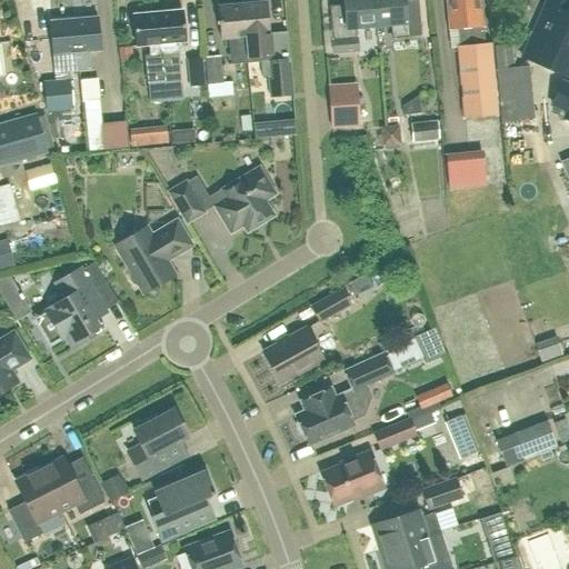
[(341,0),(342,7),(329,8),(333,55),(357,53),(355,28),(376,27),(372,0),(341,0)]
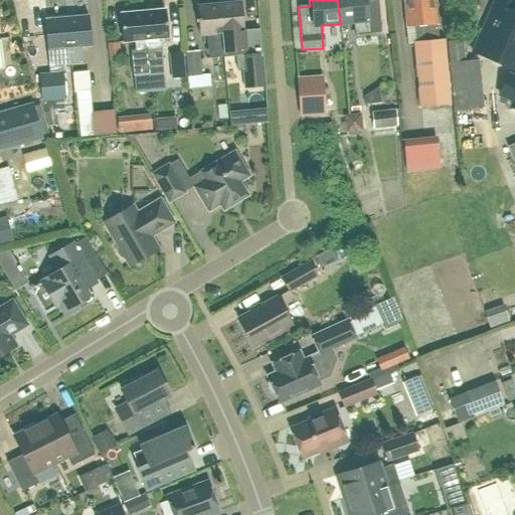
[(365,0),(337,0),(340,24),(352,22),(353,34),(379,32),(376,0),(368,0),(365,0)]
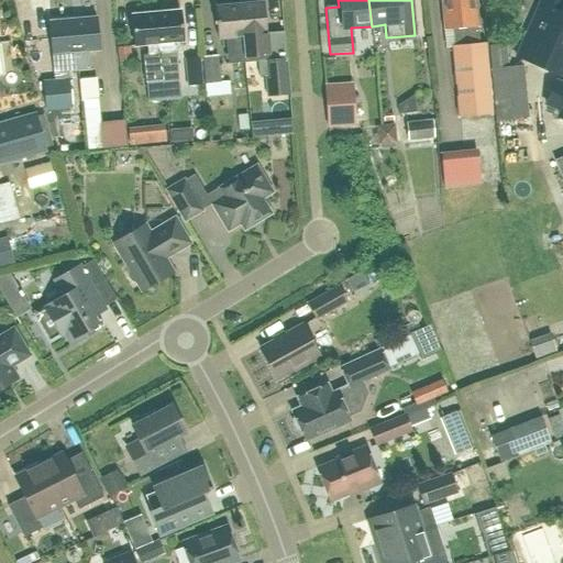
[(486,43),(478,43),(477,26),(474,0),(440,0),(443,29),(452,29),(453,45),(451,45),(454,84),(455,84),(456,96),(455,96),(457,117),(493,113),(486,43)]
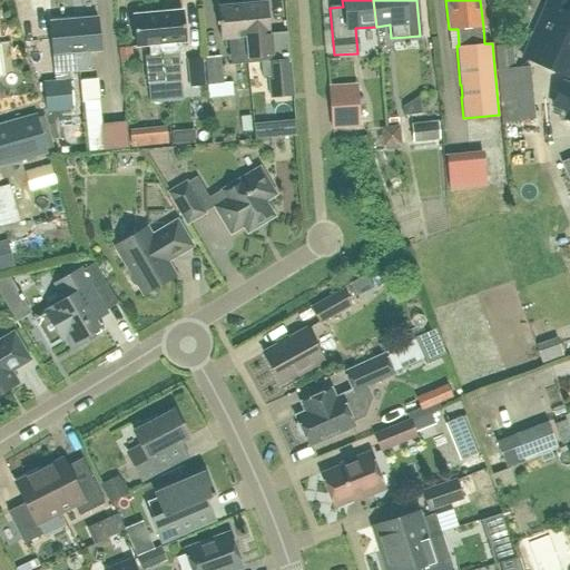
[(569,0),(547,0),(521,57),(569,78),(569,0)]
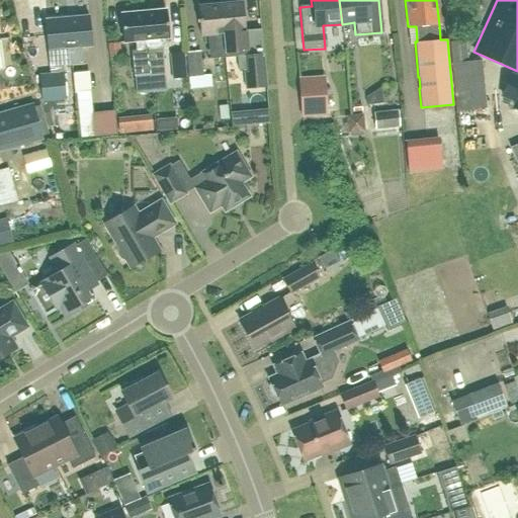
[(245,88),(265,86),(261,35),(245,36),(242,2),(219,4),(222,33),(223,33),(224,50),(225,58),(239,57),(240,67),(244,67),(245,88)]
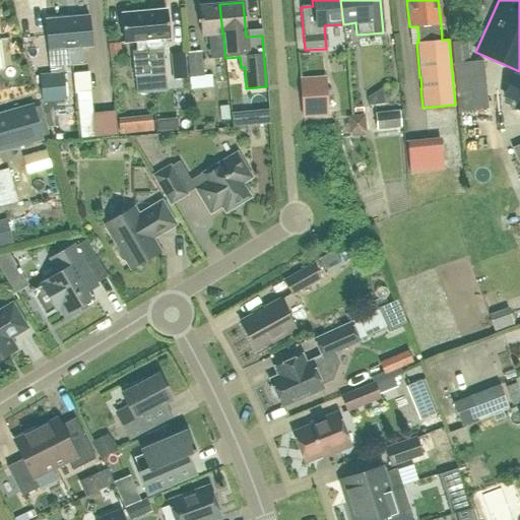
[(225,57),(224,50),(223,34),(222,34),(219,4),(198,6),(200,36),(207,35),(209,51),(209,59),(213,58),(225,57)]
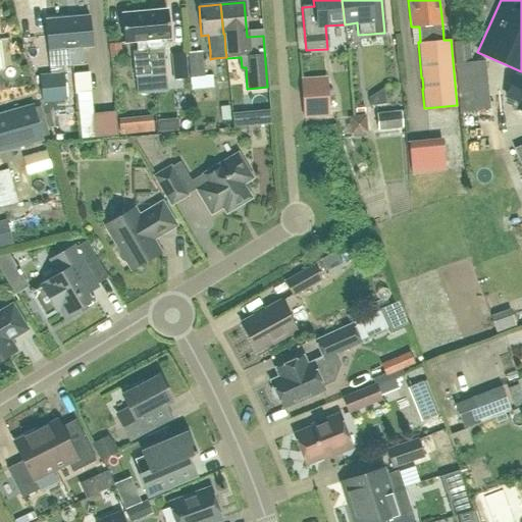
[(144,11),(152,93),(167,91),(162,39),(169,39),(166,9),(144,11)]
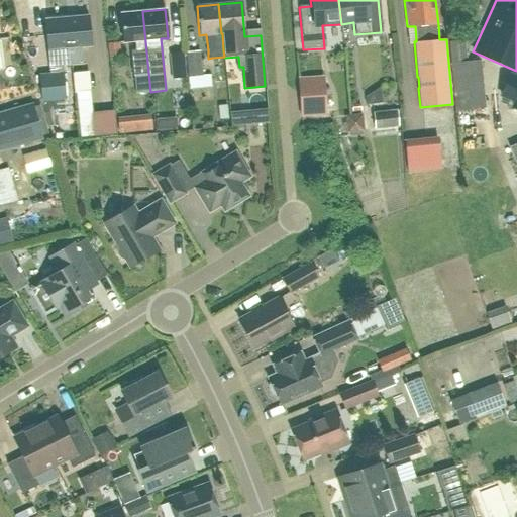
[(150,92),(142,11),(120,13),(123,42),(134,41),(135,50),(131,50),(133,75),(134,93),(150,92)]
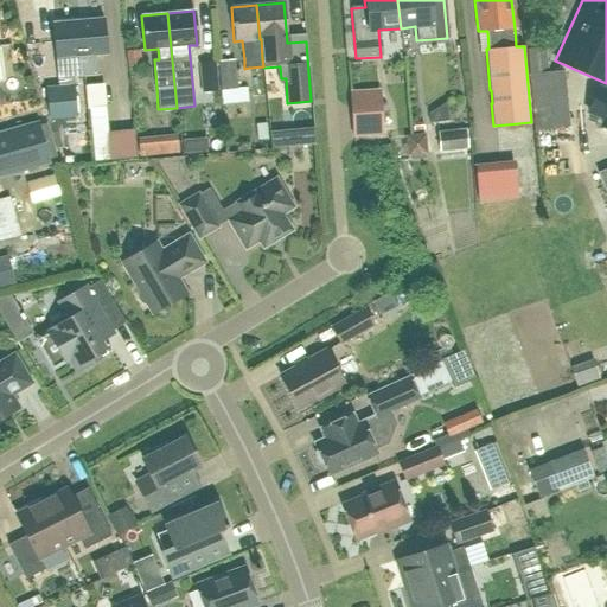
[(77,21),(83,76),(95,75),(94,55),(107,53),(103,19),(77,21)]
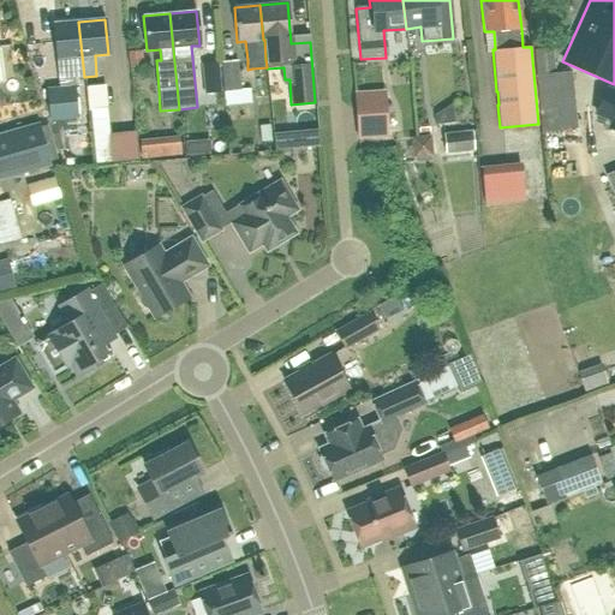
[(84,77),(78,22),(53,24),(55,59),(69,58),(71,78),(84,77)]
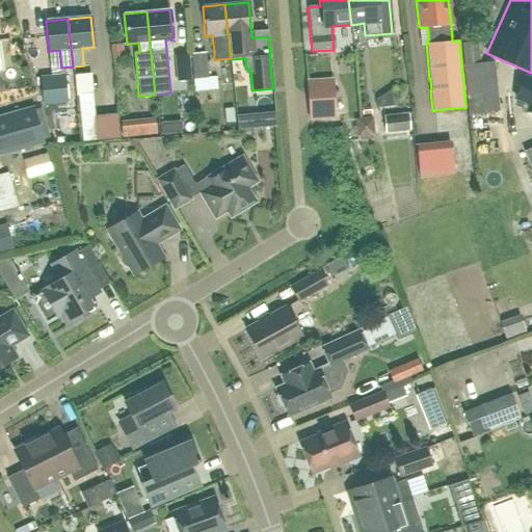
[(122,43),(110,45),(111,57),(124,56),(122,43)]
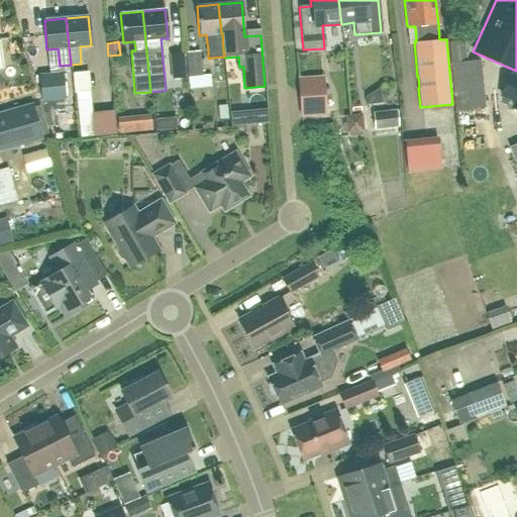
[(463,44),(448,45),(455,110),(456,110),(484,107),(480,60),(466,62),(463,44)]
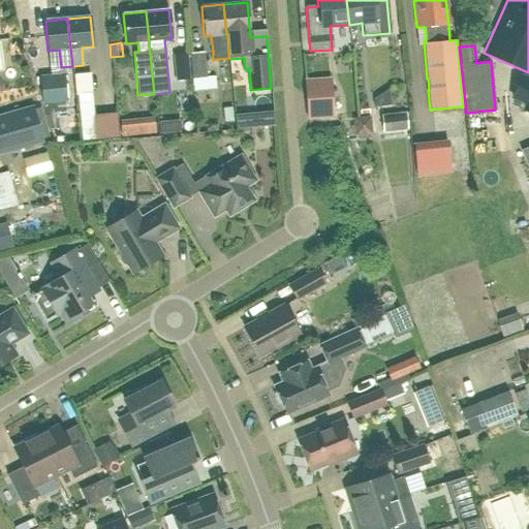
[(218,69),(217,63),(217,59),(213,60),(205,60),(204,53),(189,54),(192,79),(193,79),(193,84),(206,82),(205,78),(207,78),(206,70),(218,69)]
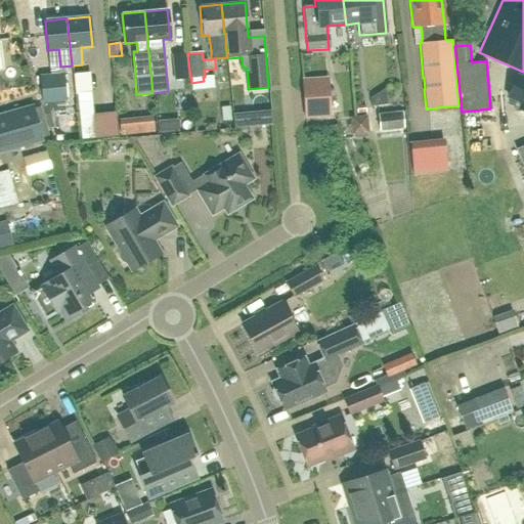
[(173,79),(187,78),(185,53),(171,54),(173,79)]
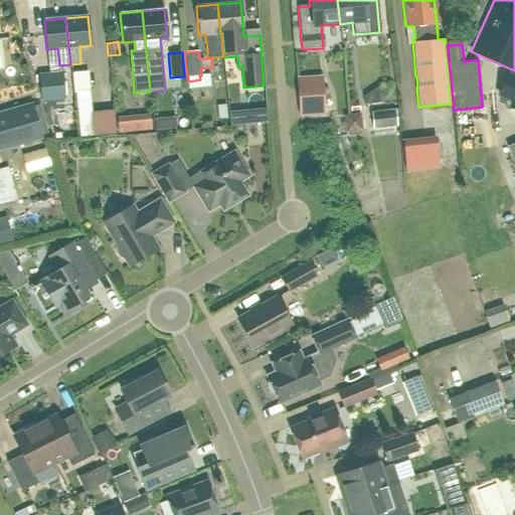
[(211,61),(212,67),(214,80),(225,80),(223,60),(211,61)]
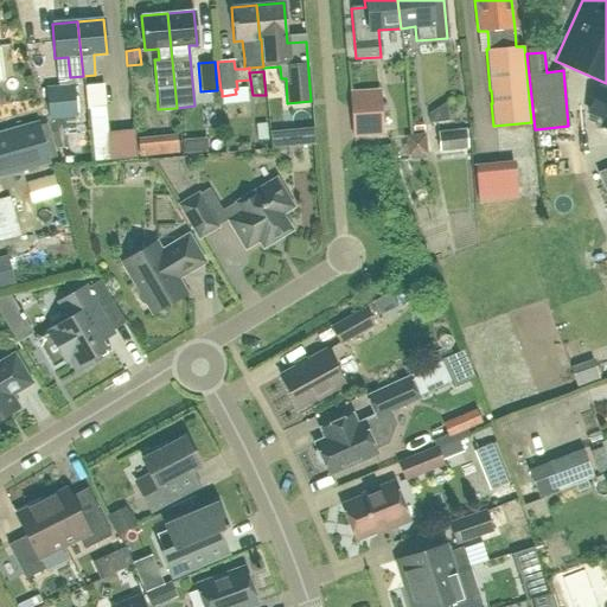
[(45,87),(48,119),(76,116),(74,84),(45,87)]
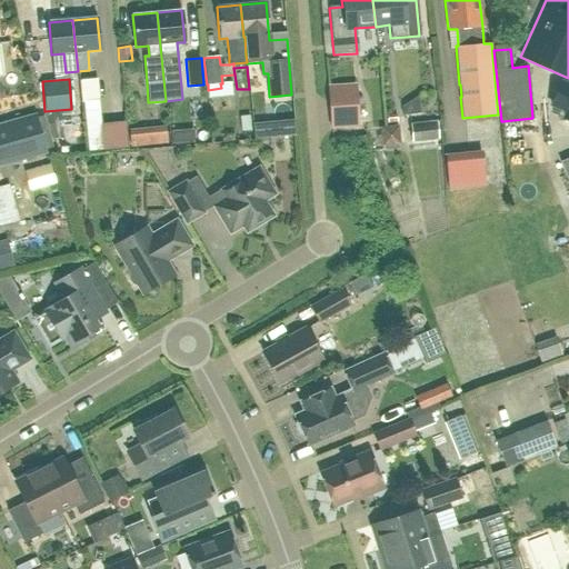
[(401,106),(402,116),(420,113),(418,96),(401,106)]
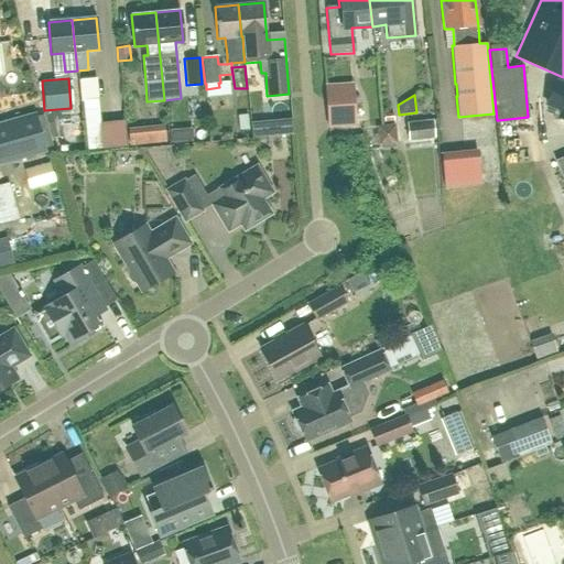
[(327,126),(355,123),(354,96),(326,97),(327,126)]
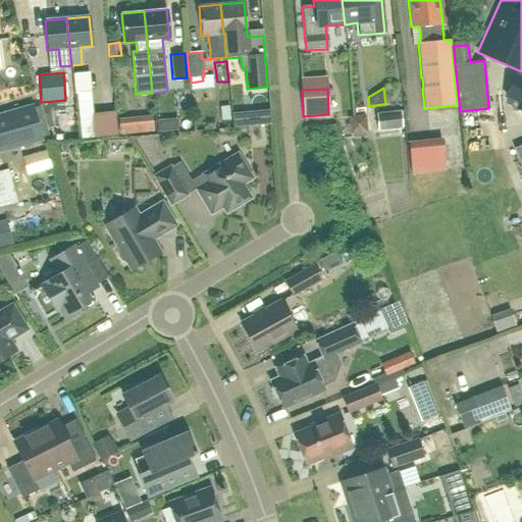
[(89,91),(74,92),(75,101),(80,139),(94,138),(90,100),(89,91)]
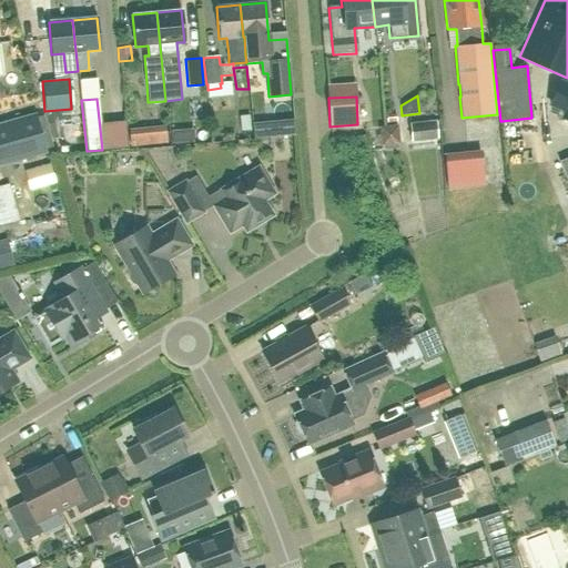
[(0,123),(0,166),(48,153),(36,113),(0,123)]
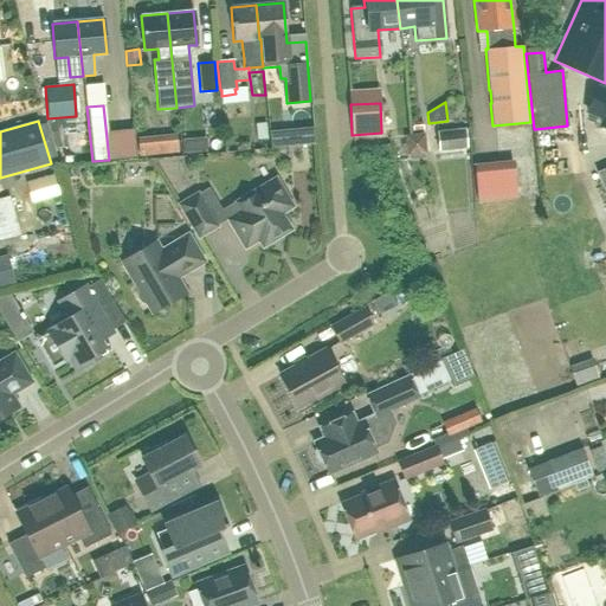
[(265,122),(255,123),(257,140),(268,139),(265,122)]
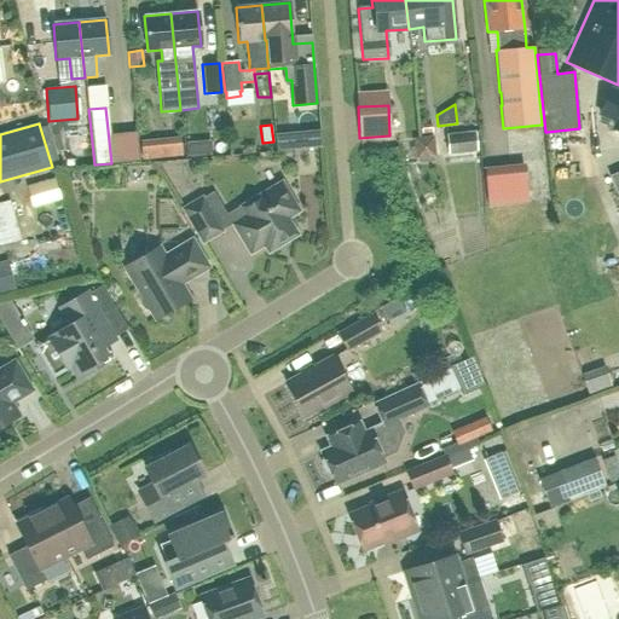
[(476,151),(474,131),(446,133),(447,155),(476,151)]
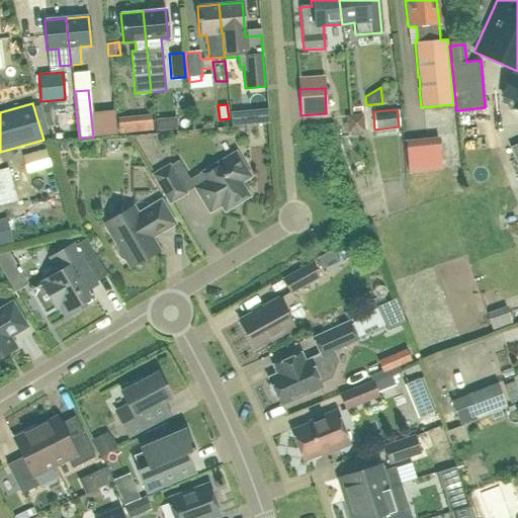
[(179,125),(177,114),(159,116),(160,127),(179,125)]
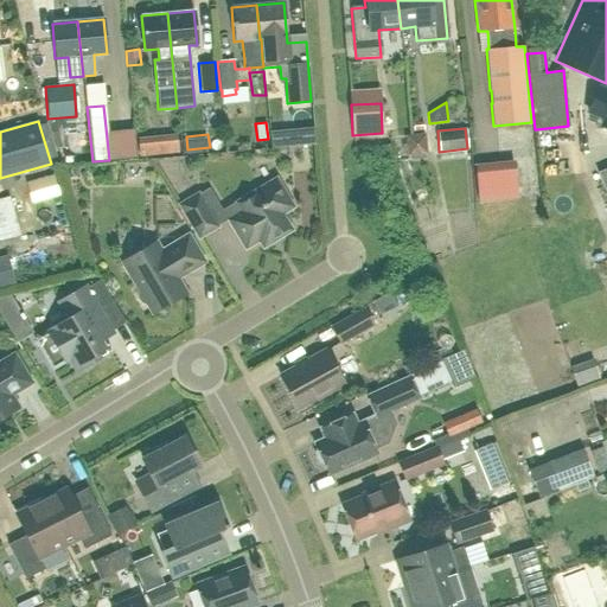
[(178,135),(138,138),(139,157),(179,154),(178,135)]
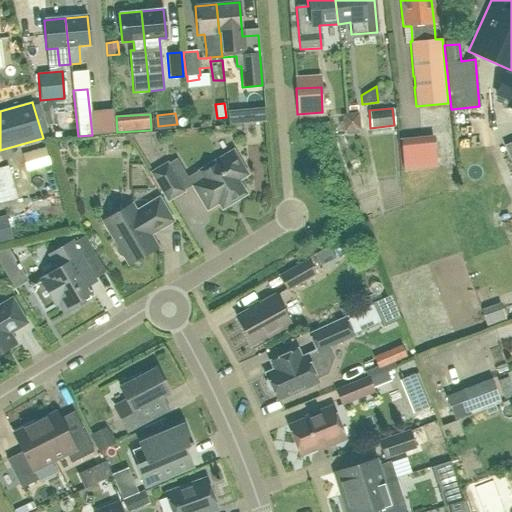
[(433,136),(400,139),(403,171),(436,168),(433,136)]
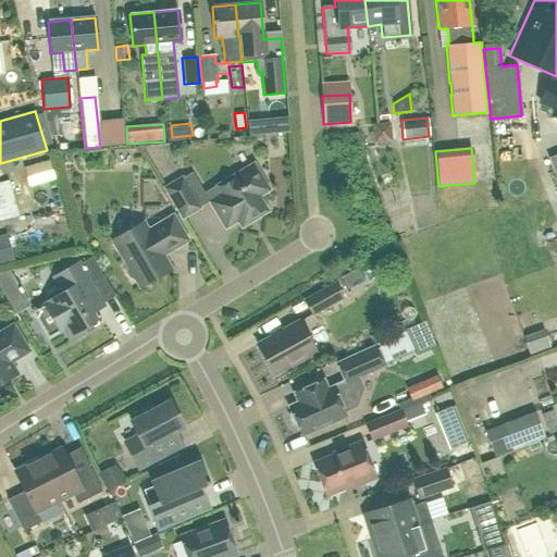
[(24,169),(29,186),(53,178),(49,162),(24,169)]
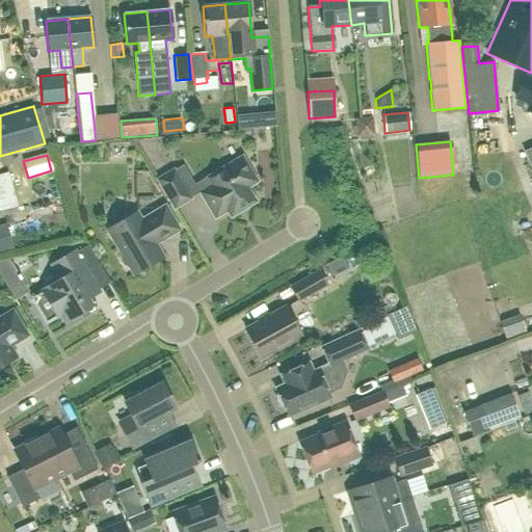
[(246,187),(257,181),(241,156),(207,178),(212,186),(200,192),(215,217),(227,210),(230,216),(255,202),(246,187)]
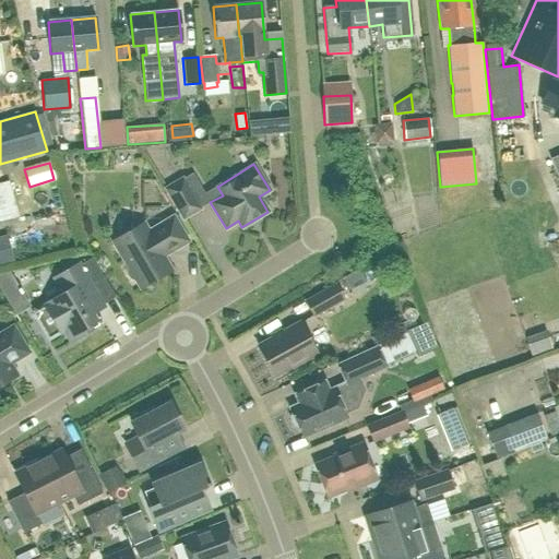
[(183,218),(200,209),(182,178),(165,189),(183,218)]
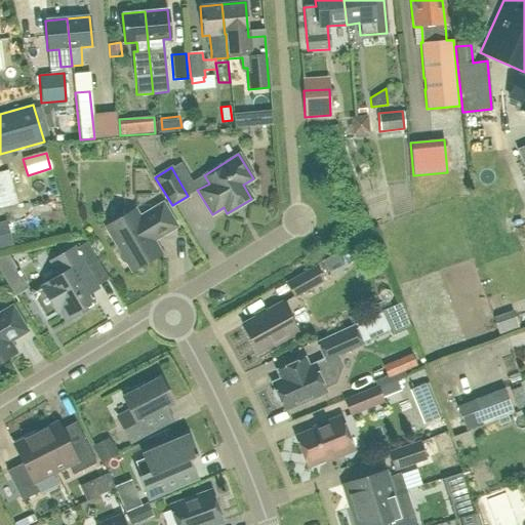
[(8,169),(0,171),(0,208),(16,204),(8,169)]
